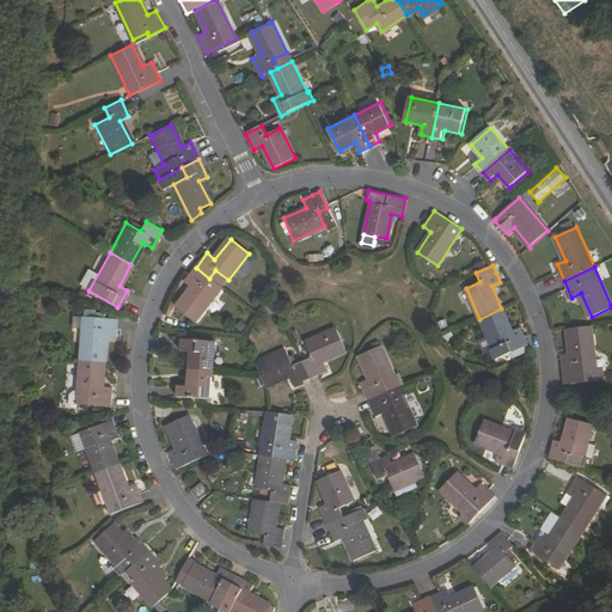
[(176,308),(195,323),(215,297),(203,287),(209,279),(196,268),(184,282),(191,288),(176,308)]
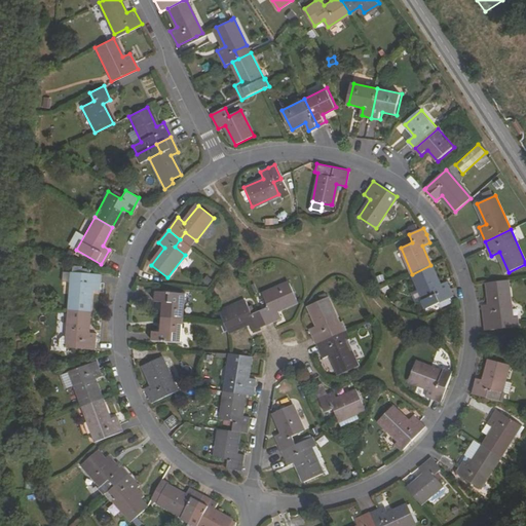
[(77,247),(83,234),(77,231),(70,243),(77,247)]
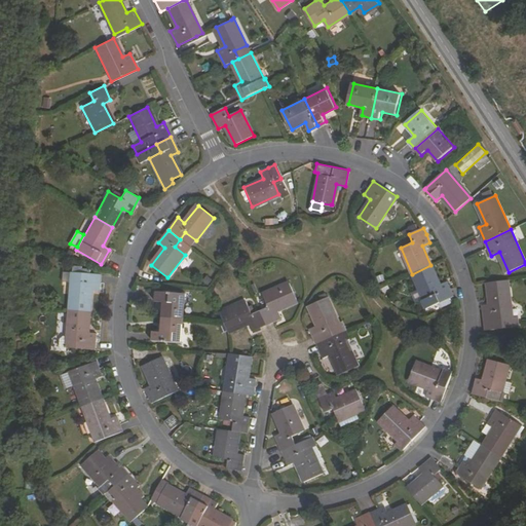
[(451,290),(447,282),(440,285),(430,265),(412,274),(424,300),(422,301),(426,309),(454,297),(451,290)]
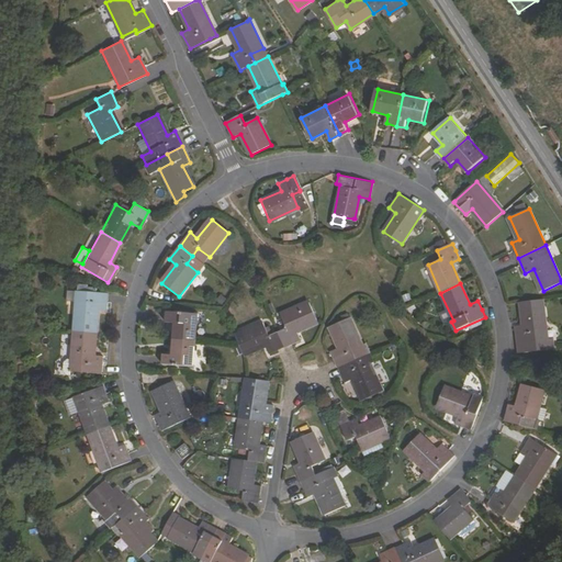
[(74,332),(96,334),(97,312),(105,312),(107,294),(77,292),(74,332)]
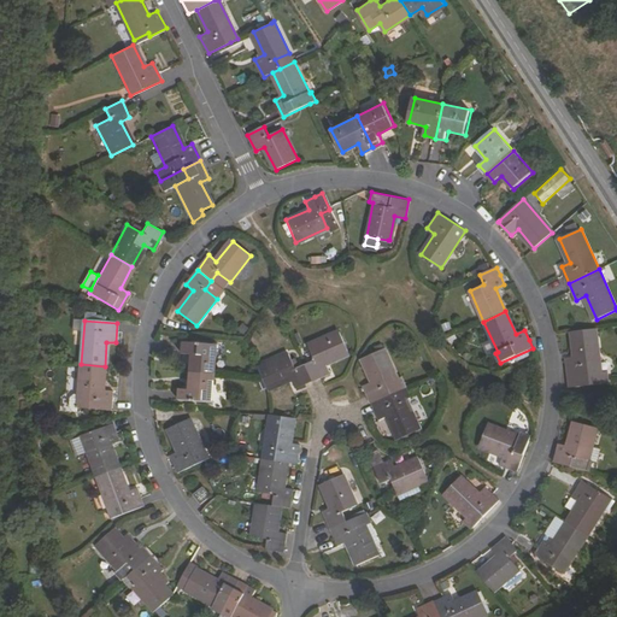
[(569,389),(611,385),(609,371),(601,372),(595,329),(571,333),(575,357),(565,359),(569,389)]
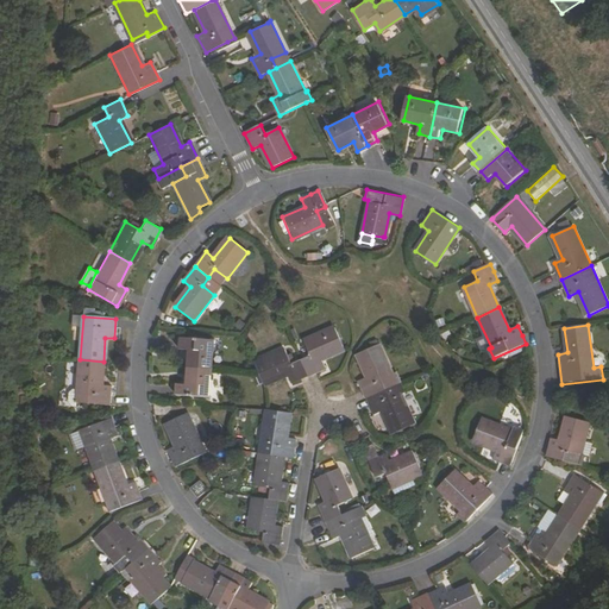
[(334,327),(303,341),(311,356),(301,360),(308,377),(318,372),(326,369),(322,359),(344,350),(334,327)]
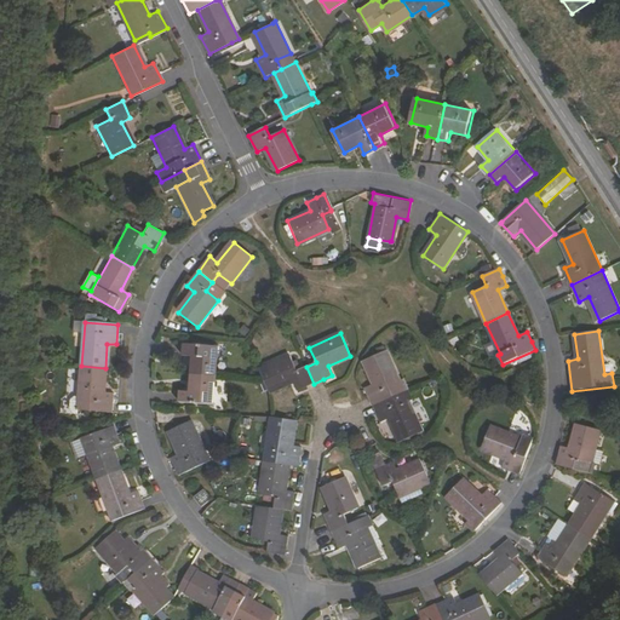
[(202,375),(228,378),(230,348),(195,345),(194,356),(204,357),(202,375)]
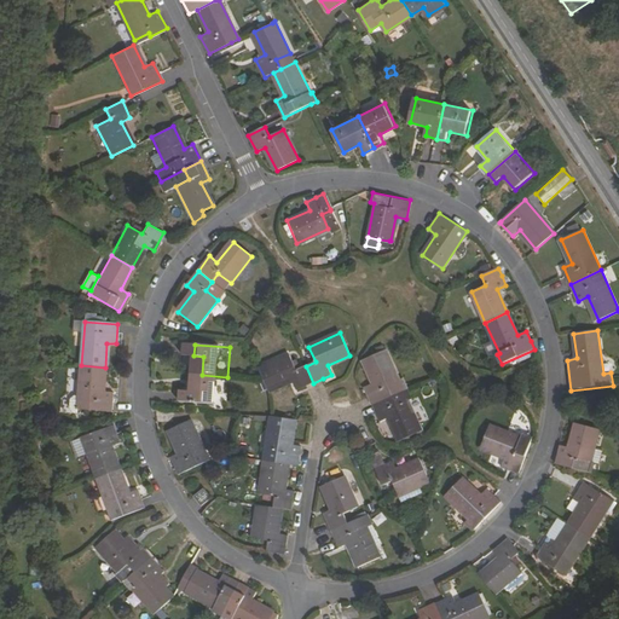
[(372,406),(408,391),(403,381),(399,382),(385,351),(363,360),(374,383),(364,388),(369,397),(372,406)]
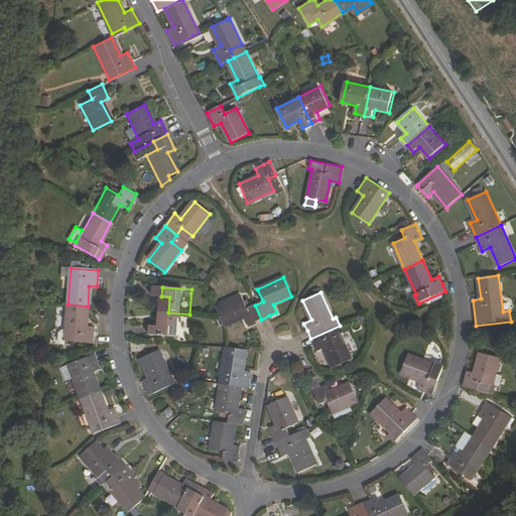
[(255,305),(247,308),(241,296),(216,308),(219,316),(224,327),(243,318),(246,326),(253,323),(261,319),(255,305)]
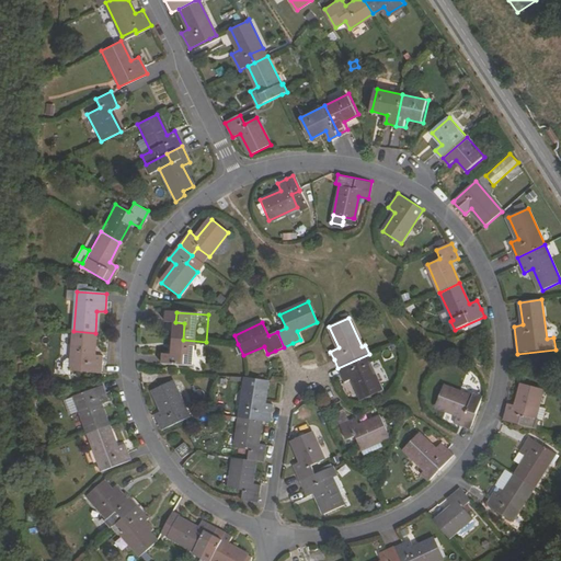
[(70,371),(101,374),(102,356),(93,355),(95,333),(73,331),(70,371)]
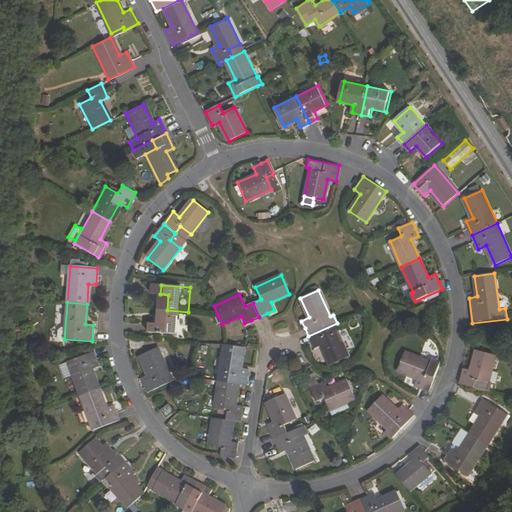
[(167,310),(166,325),(158,324),(157,334),(187,336),(188,312),(167,310)]
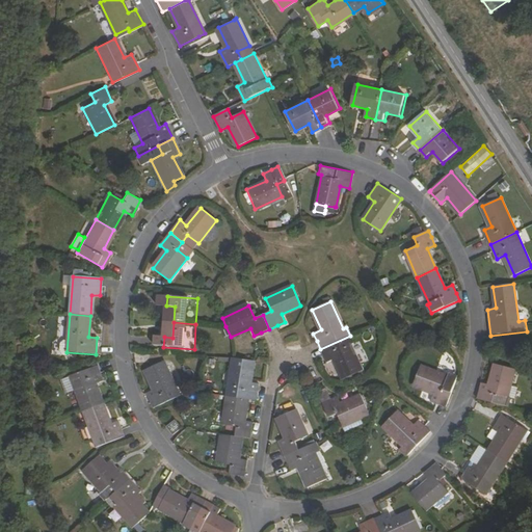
[(343,380),(363,372),(350,345),(354,344),(350,336),(320,349),(323,356),(327,364),(335,361),(343,380)]
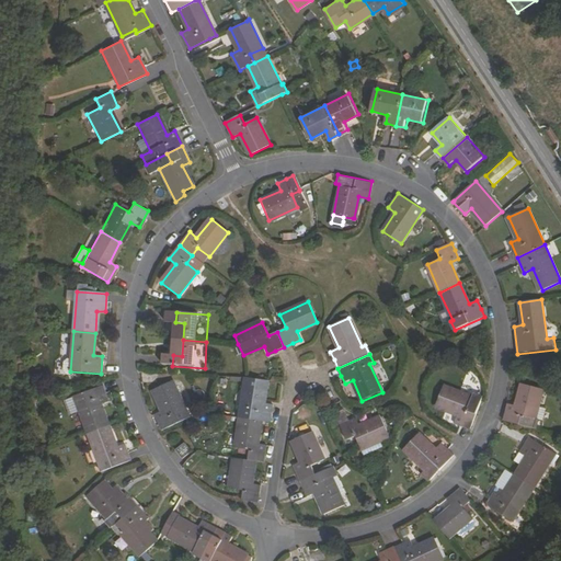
[(264,405),(267,382),(245,379),(240,420),(262,423),(271,425),(273,407),(264,405)]
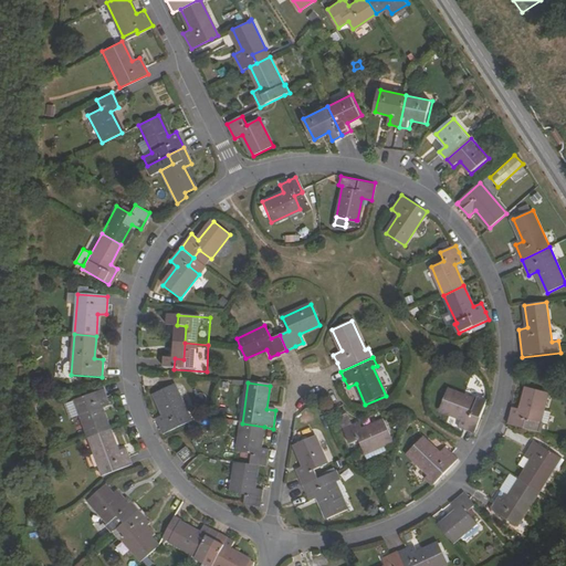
[(161,435),(189,421),(173,385),(153,394),(161,415),(154,418),(161,435)]
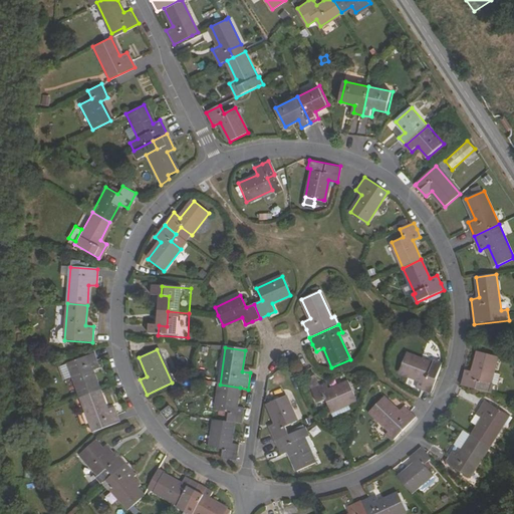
[(480,350),(474,369),(467,367),(462,383),(491,392),(493,383),(499,386),(502,374),(494,372),(499,355),(480,350)]
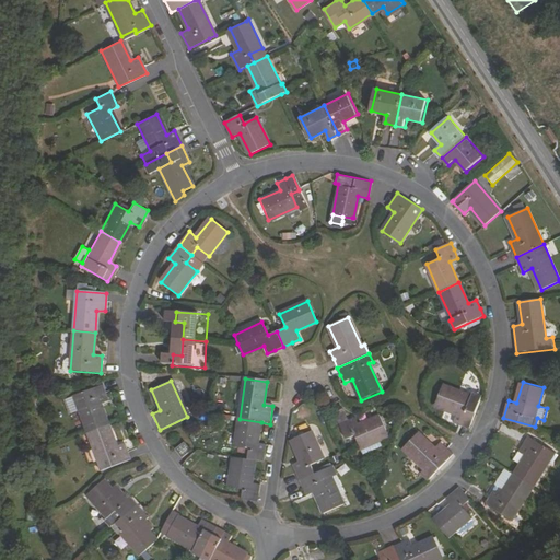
[(100,403),(108,399),(102,383),(73,394),(86,432),(107,424),(100,403)]
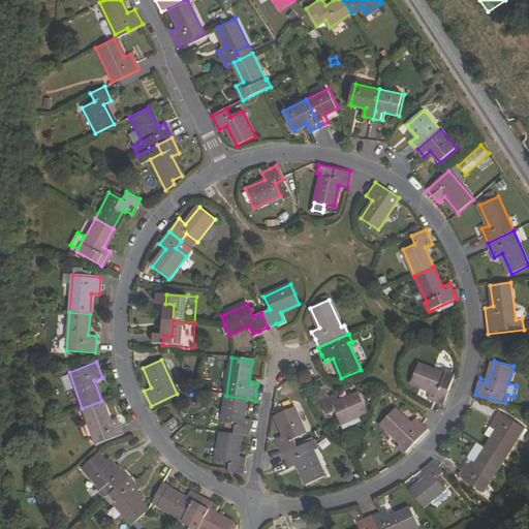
[(445,406),(457,377),(449,374),(448,376),(422,364),(413,382),(433,391),(430,399),(445,406)]
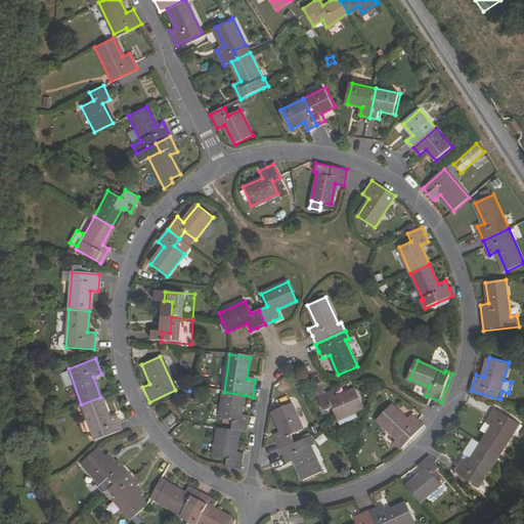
[(321,396),(329,392),(324,382),(316,386),(321,396)]
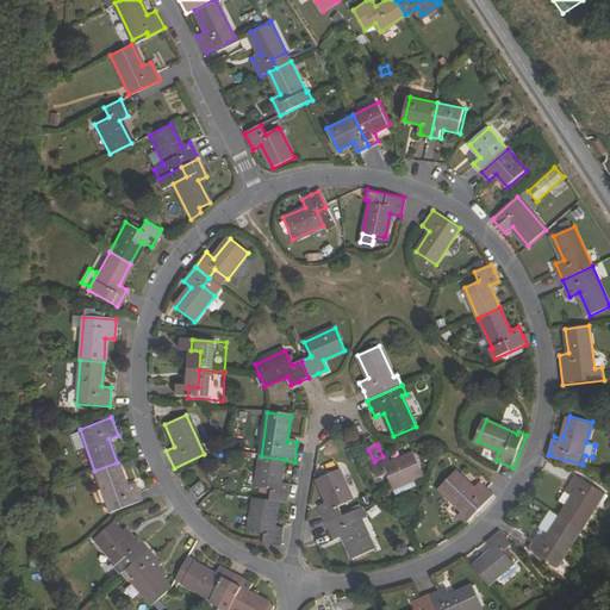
[(397,493),(398,496),(417,486),(414,479),(421,477),(410,454),(390,464),(386,455),(383,456),(374,461),(380,477),(386,474),(396,495),(397,493)]
